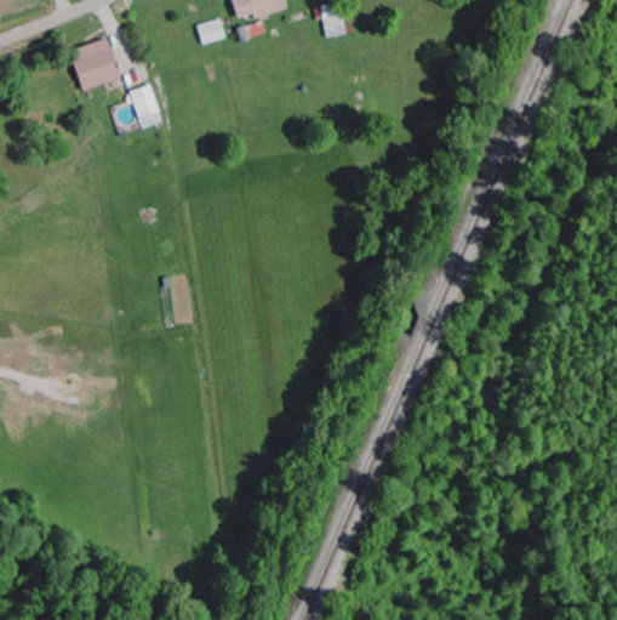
[(230,0),(238,18),(252,13),(255,20),(287,9),(284,0),(230,0)]
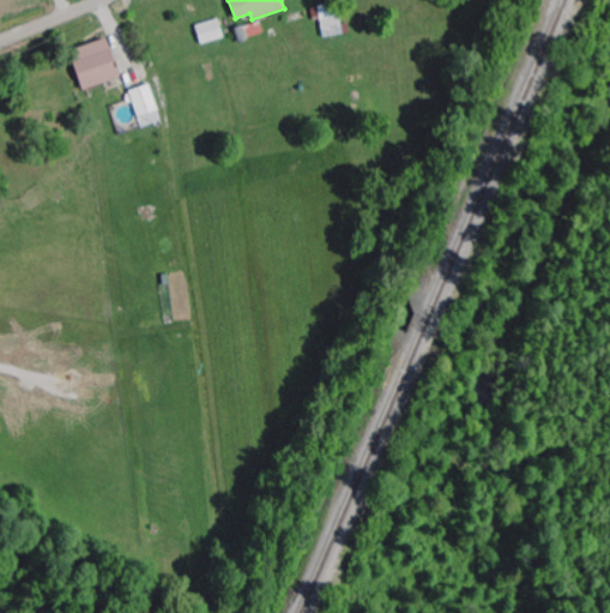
[(321,37),(342,32),(336,1),(309,6),(312,17),(318,16),(321,37)]
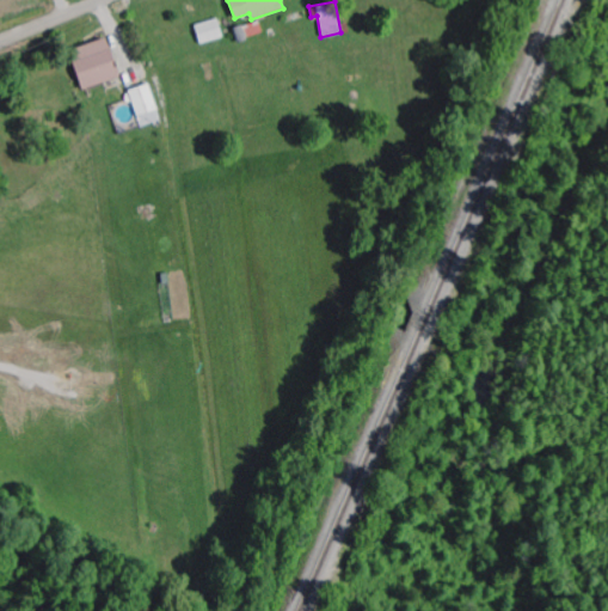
[(194,25),(200,43),(222,36),(216,17),(194,25)]
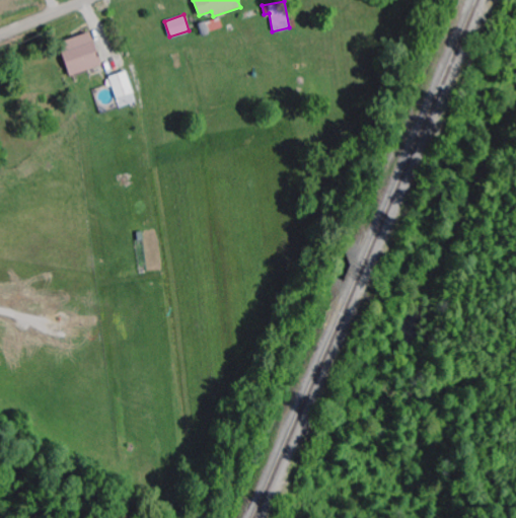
[(100,64),(88,31),(57,43),(69,76),(100,64)]
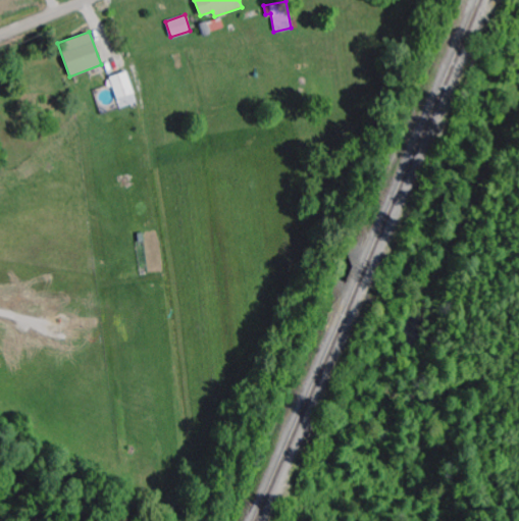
[(137,102),(125,70),(106,76),(109,87),(112,86),(119,107),(137,102)]
